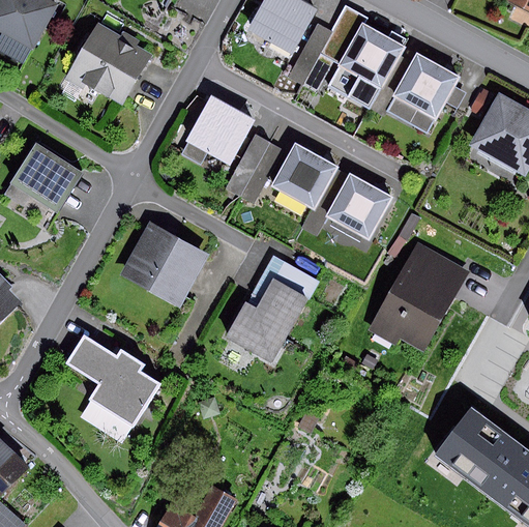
[(58,2),(54,0),(0,0),(0,27),(3,29),(0,33),(0,52),(22,64),(58,2)]
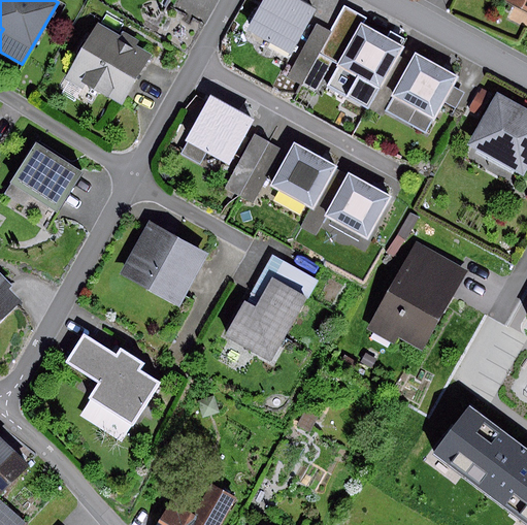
[(316,7),(300,0),(261,0),(246,29),(292,53),(316,7)]
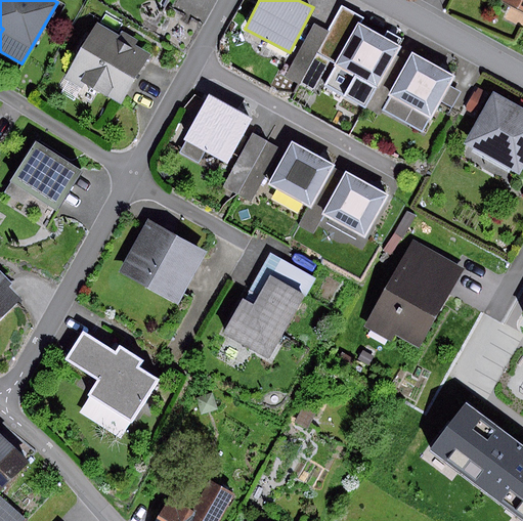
[(506,0),(509,1),(522,8),(522,0),(506,0)]
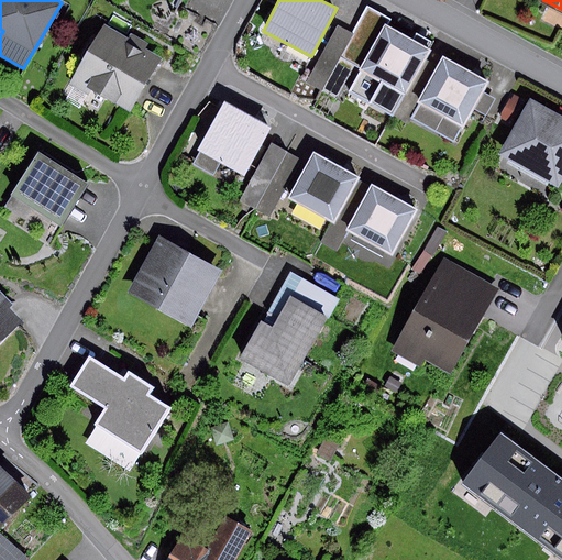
[(561,9),(547,1),(540,15),(561,25),(561,9)]
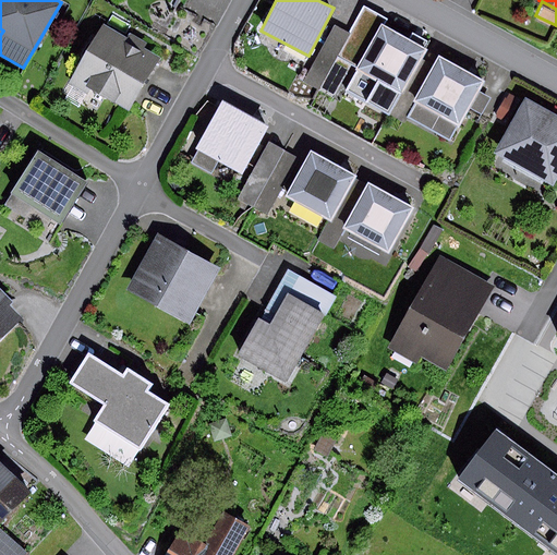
[(364,4),(349,31),(337,52),(359,63),(380,23),(385,15),(364,4)]
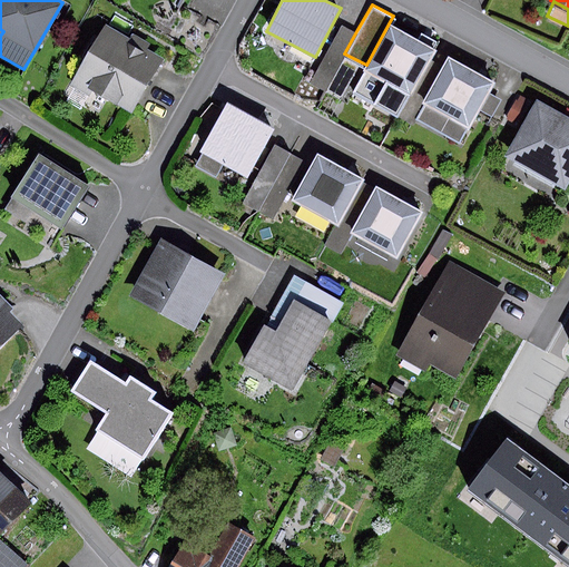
[(129,36),(105,21),(69,81),(89,94),(91,89),(129,111),(163,56),(145,46),(148,41),(131,31),(129,36)]
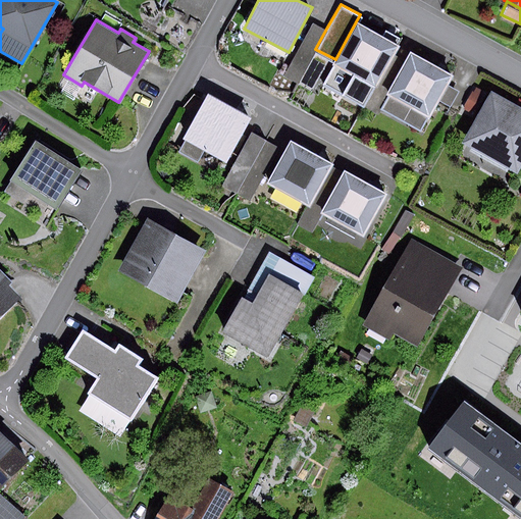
[(326,29),(312,21),(283,73),(298,81),(315,49),(326,29)]
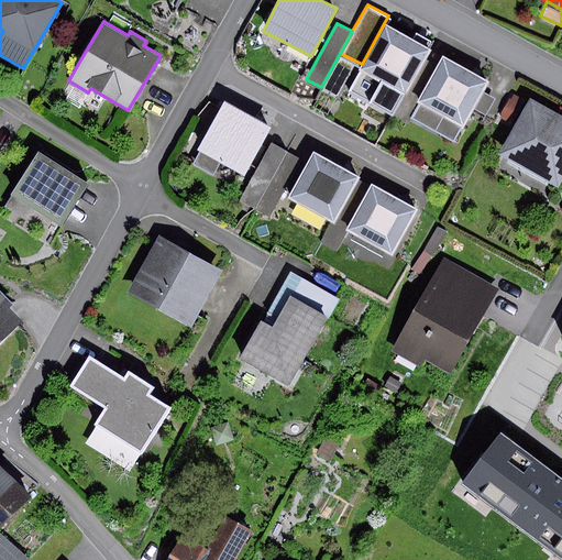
[(429,47),(384,23),(362,64),(360,66),(381,78),(367,100),(392,113),(429,47)]
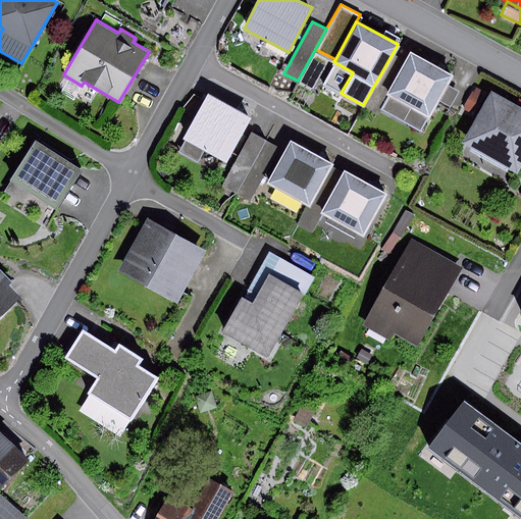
[(452,73),(409,50),(378,106),(404,120),(411,106),(429,115),(437,98),(447,83),(452,73)]
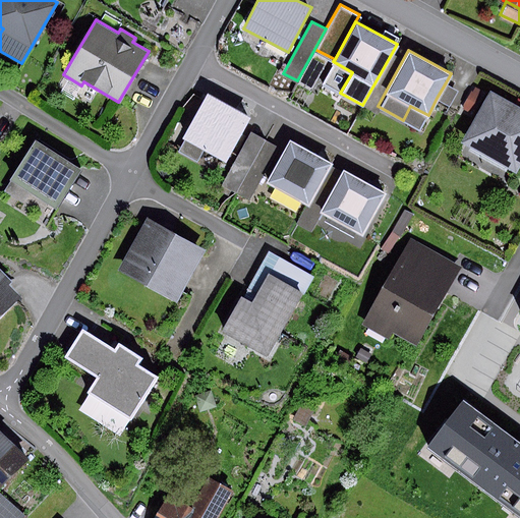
[(446,82),(437,98),(448,104),(457,89),(446,82)]
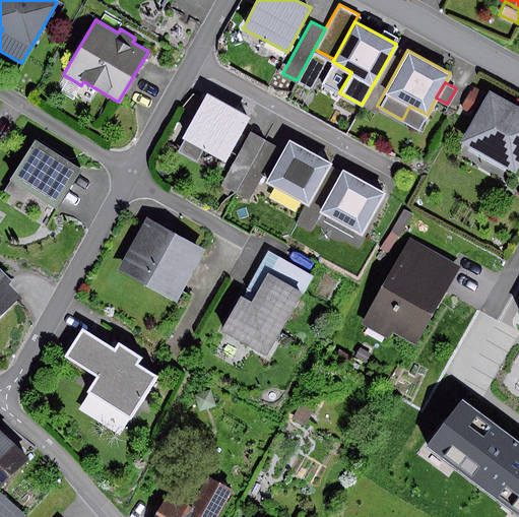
[(518,160),(518,105),(488,88),(487,90),(473,83),(460,107),(473,114),(458,140),(514,171),(518,160)]
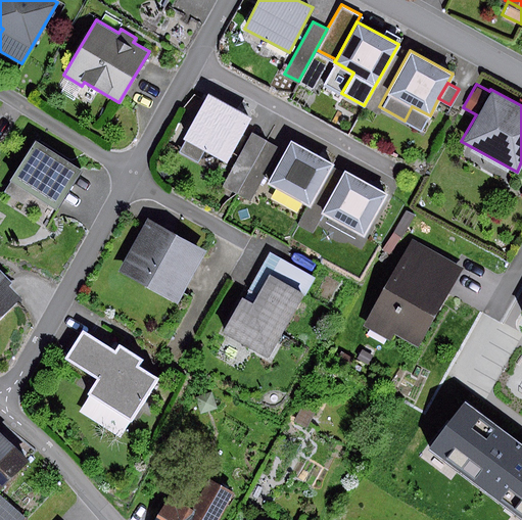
[(251,120),(206,94),(181,139),(226,164),(251,120)]
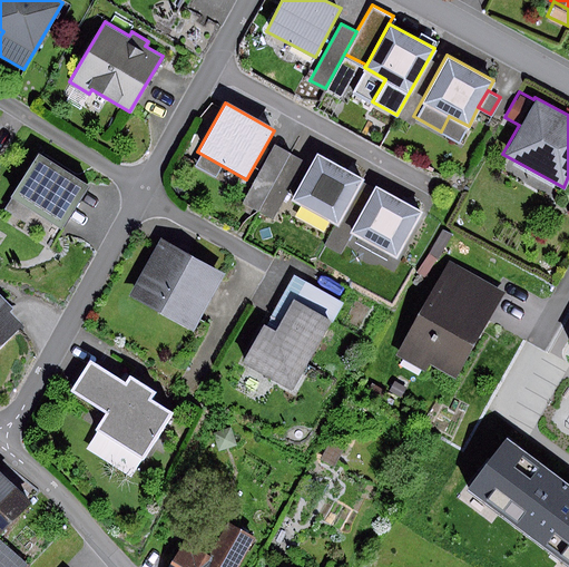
[(302,159),(272,145),(244,199),(275,215),(302,159)]
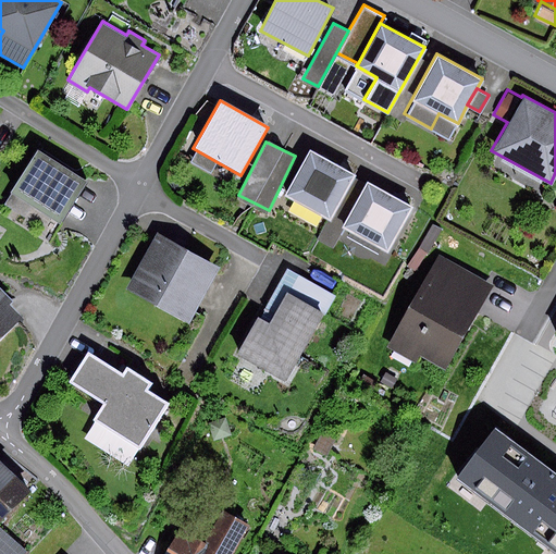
[(86,180),(37,148),(9,192),(57,224),(86,180)]
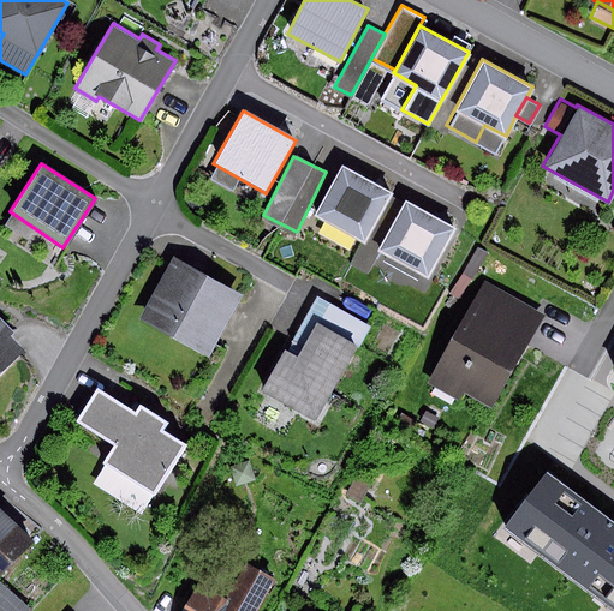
[(392,195),(343,166),(314,214),(363,243),(392,195)]
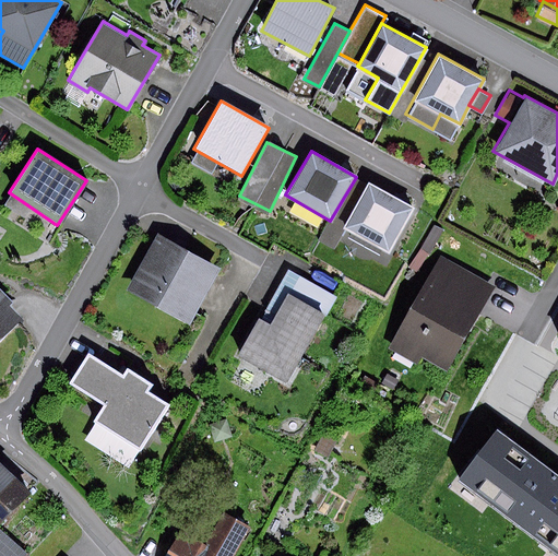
[(412,209),(369,186),(345,231),(388,253),(412,209)]
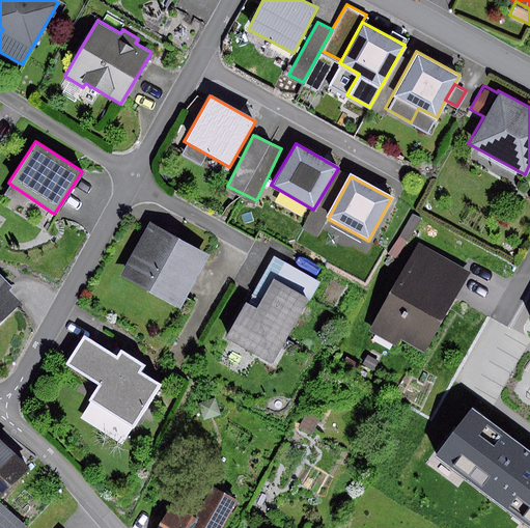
[(410,211),(387,251),(396,256),(419,216),(410,211)]
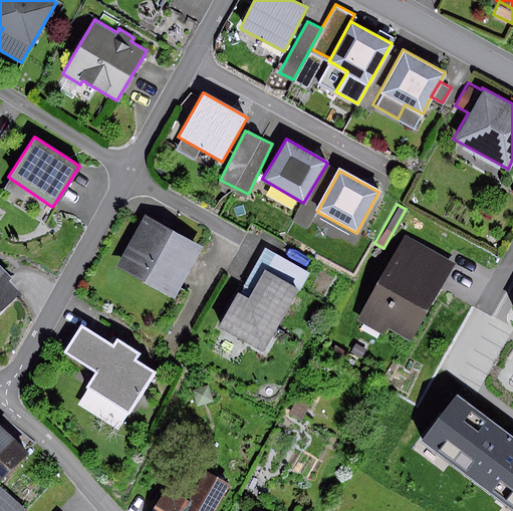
[(200,249),(145,218),(116,267),(172,298),(200,249)]
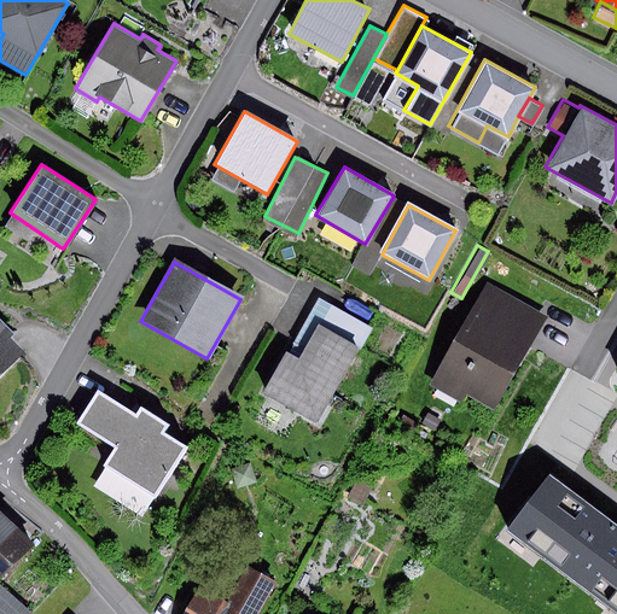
[(548,313),(487,278),(430,375),(492,410),(548,313)]
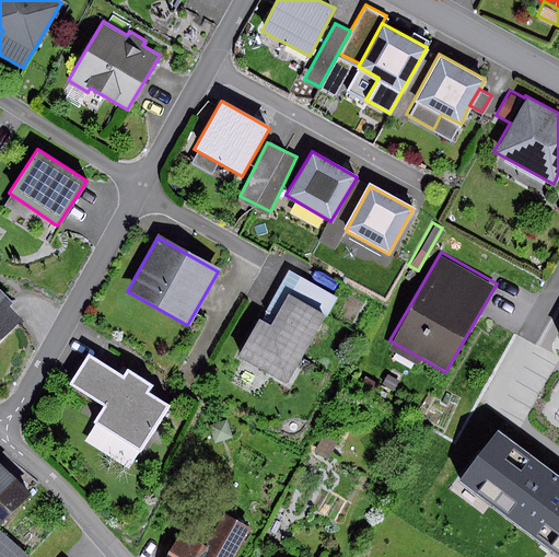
[(288,268),(259,317),(268,323),(287,290),(325,312),(335,296),(288,268)]
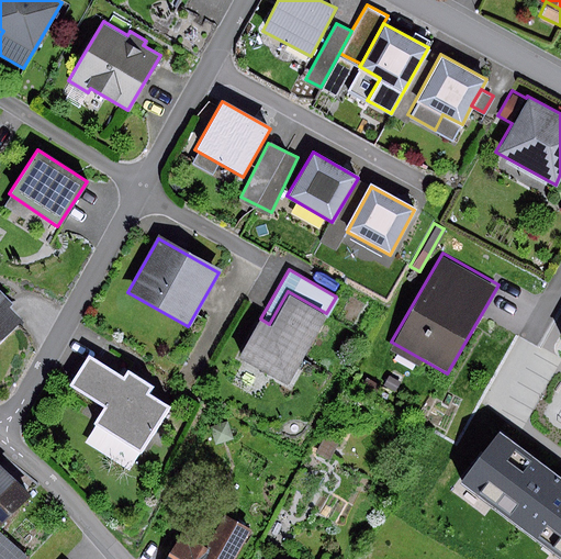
[(0,341),(23,319),(9,304),(12,301),(0,289),(0,341)]
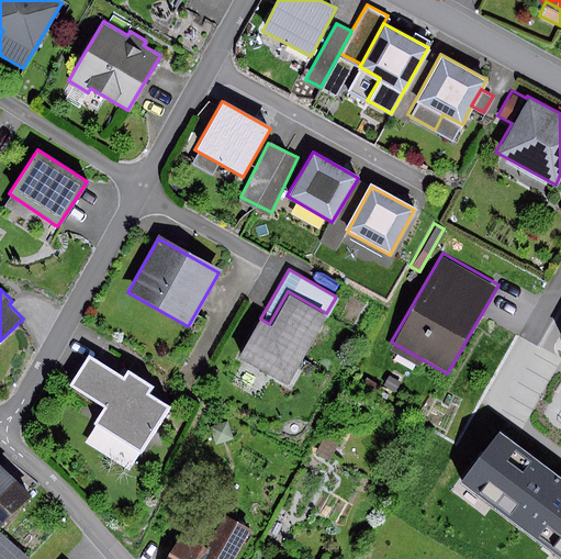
[(260,319),(240,355),(287,381),(326,313),(288,291),(269,324),(260,319)]
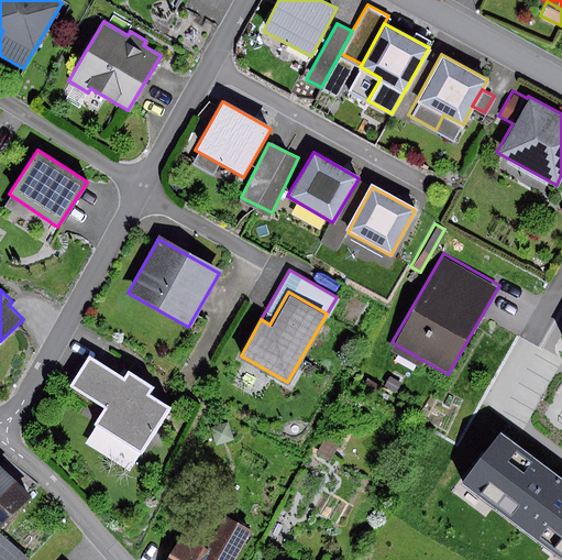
[(125,381),(87,358),(68,387),(103,409),(94,425),(140,453),(166,412),(145,398),(152,387),(129,374),(125,381)]
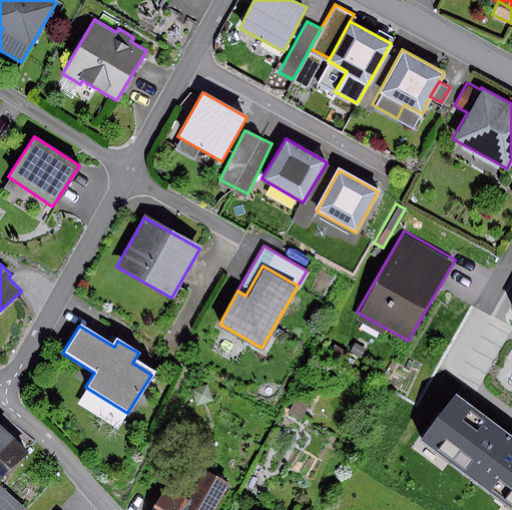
[(353,341),(349,349),(360,354),(364,346),(353,341)]
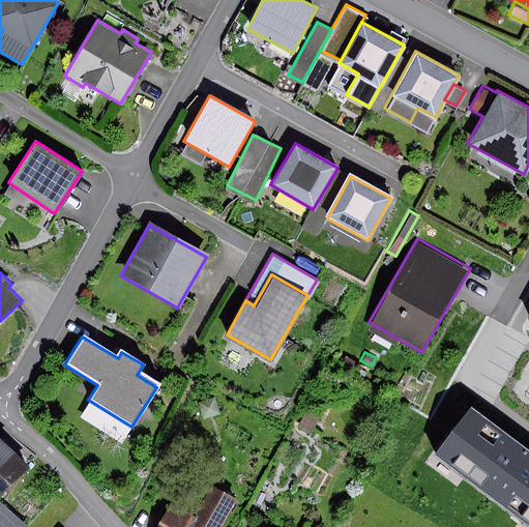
[(355,358),(344,354),(339,367),(349,372),(355,358)]
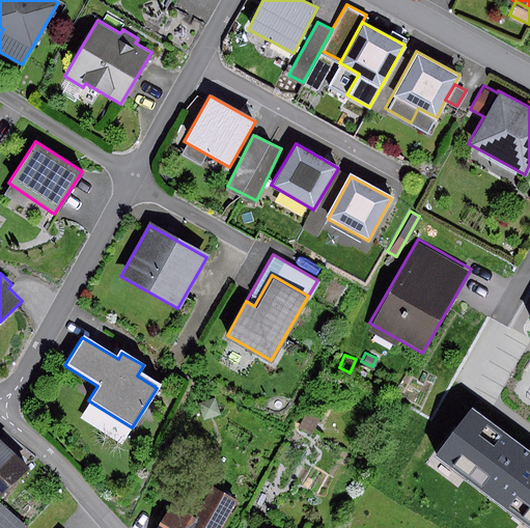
[(214,395),(197,400),(202,417),(219,411),(214,395)]
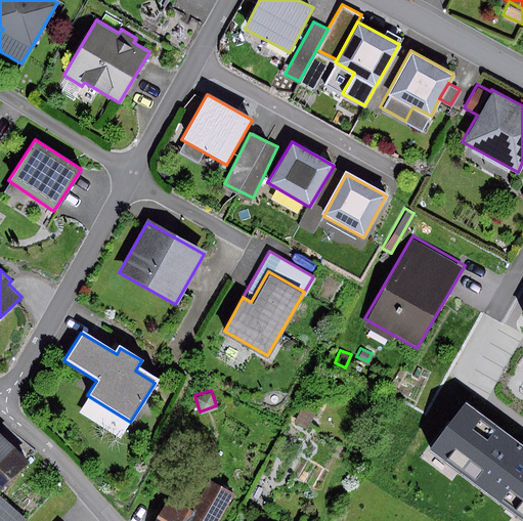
[(314,406),(302,401),(294,420),(306,426),(314,406)]
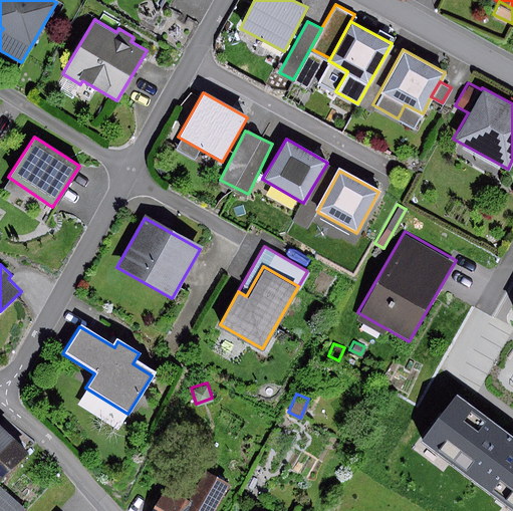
[(512,435),(456,394),(422,439),(512,505),(512,435)]
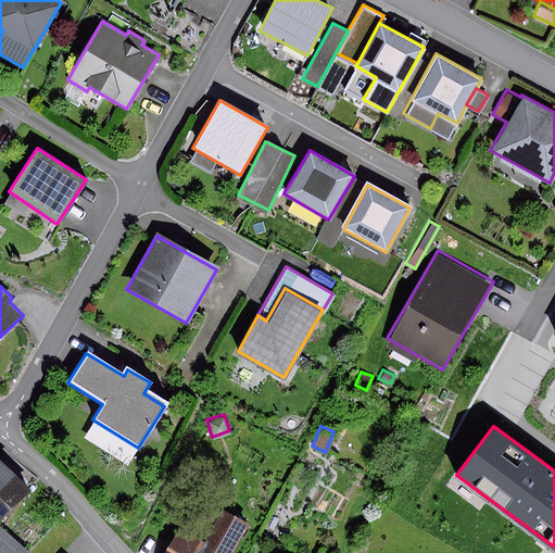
[(0,517),(30,485),(0,456),(0,517)]
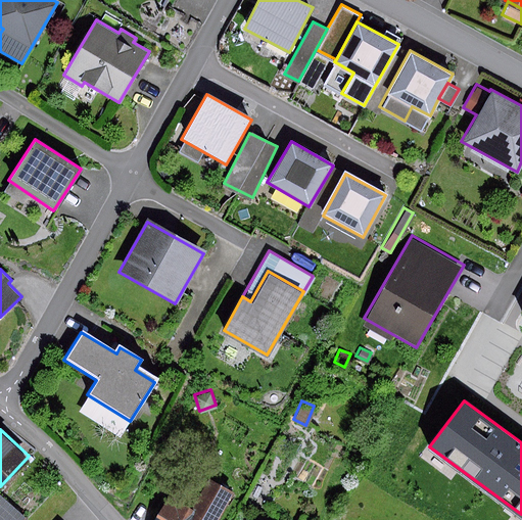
[(189,491),(175,484),(154,519),(214,519),(231,490),(208,479),(192,508),(183,503),(189,491)]
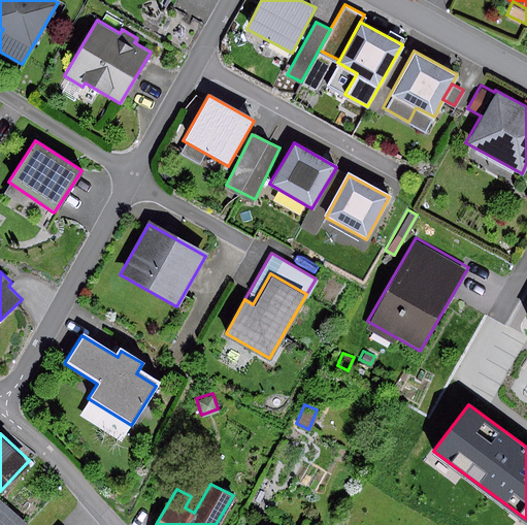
[(0,524),(21,524),(25,521),(0,498),(0,524)]
